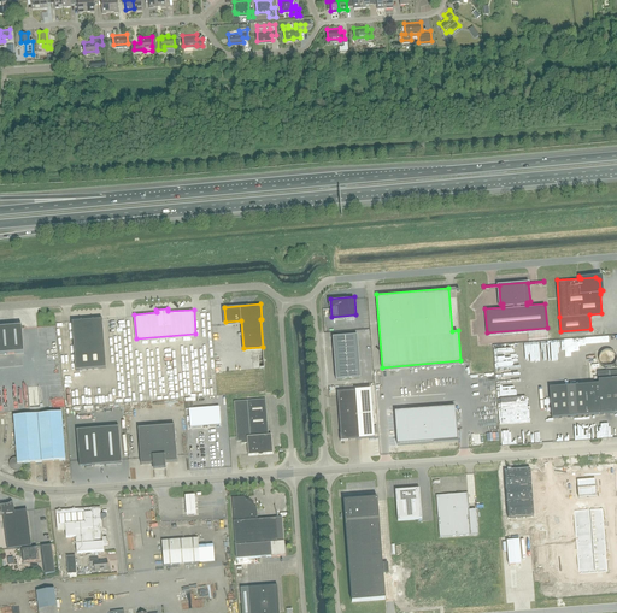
[(103,317),(101,317),(94,317),(93,317),(89,318),(86,318),(82,318),(81,318),(74,319),(72,319),(76,367),(106,365),(103,317)]
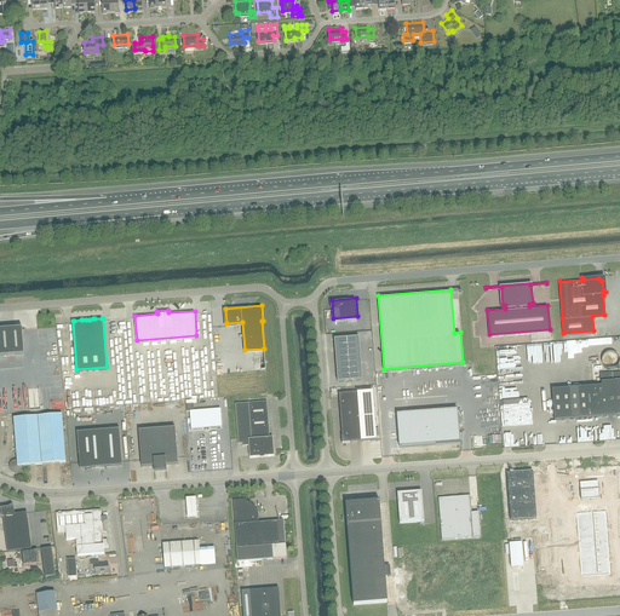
[(22,324),(0,326),(0,352),(24,351),(22,324)]
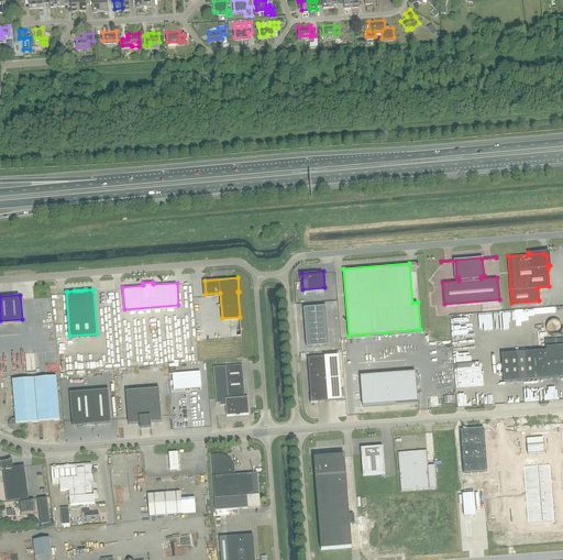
[(329,342),(326,304),(304,305),(307,344),(329,342)]
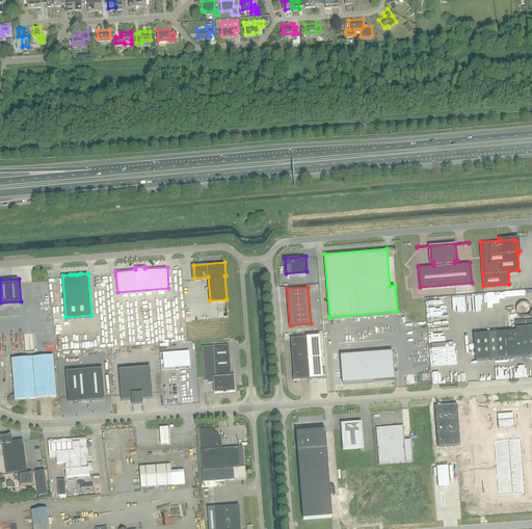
[(530,301),(528,300),(525,299),(523,299),(521,300),(519,302),(517,305),(516,307),(516,309),(517,311),(520,313),(521,314),(524,315),(526,315),(528,314),(530,313),(531,311),(531,309),(531,307),(531,303),(530,301)]
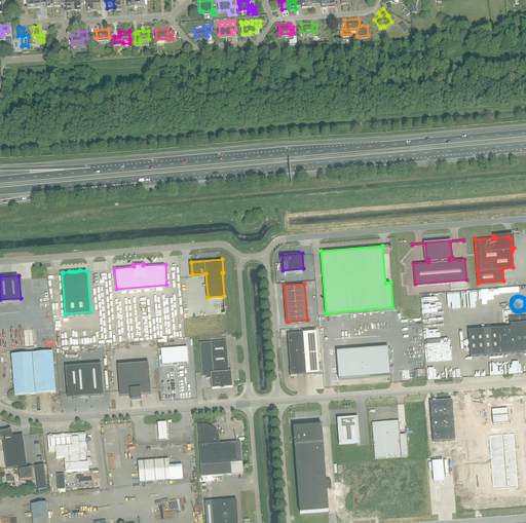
[(511,325),(468,328),(471,355),(525,349),(525,313),(519,314),(519,313),(510,314),(511,325)]
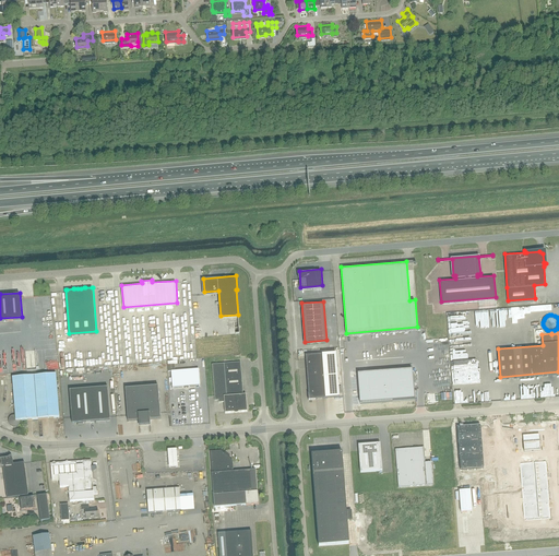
[(336,351),(306,353),(308,391),(308,398),(316,397),(317,397),(340,394),(336,351)]
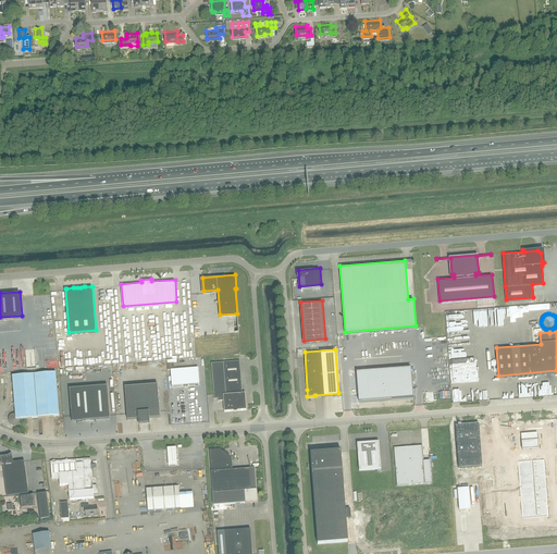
[(239,358),(211,360),(214,396),(218,396),(218,398),(223,397),(224,408),(246,407),(245,391),(243,391),(239,358)]
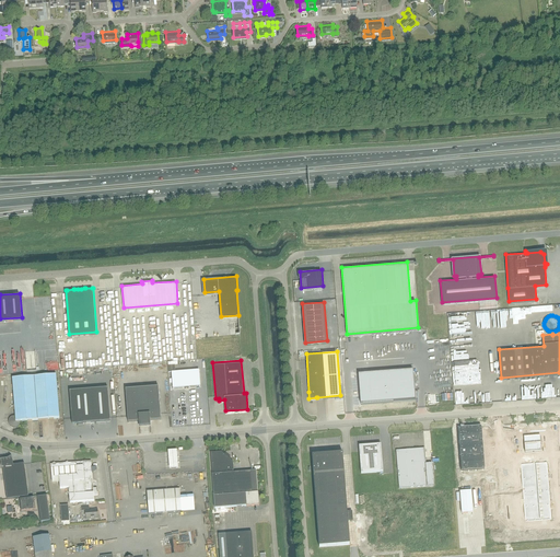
[(173,386),(200,383),(199,367),(172,369),(173,386)]
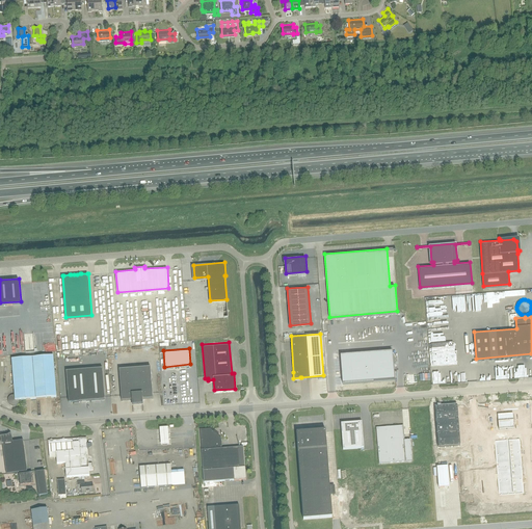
[(392,348),(340,352),(341,371),(342,371),(342,380),(373,378),(395,377),(392,348)]
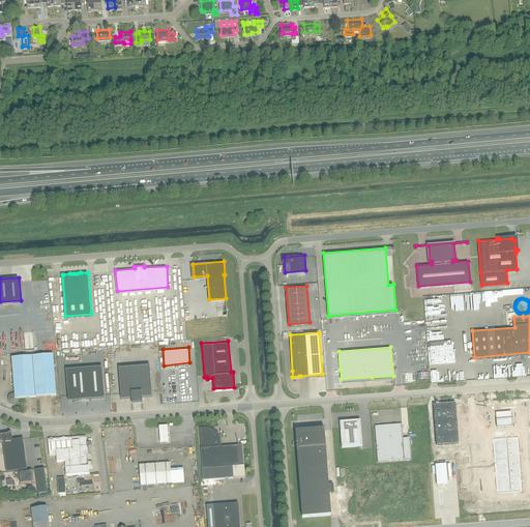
[(8,396),(8,397),(8,398),(10,401),(11,401),(12,402),(15,402),(16,401),(17,401),(18,400),(19,399),(19,398),(19,396),(56,392),(53,352),(11,355),(15,390),(13,391),(11,391),(10,391),(9,392),(9,393),(8,396)]
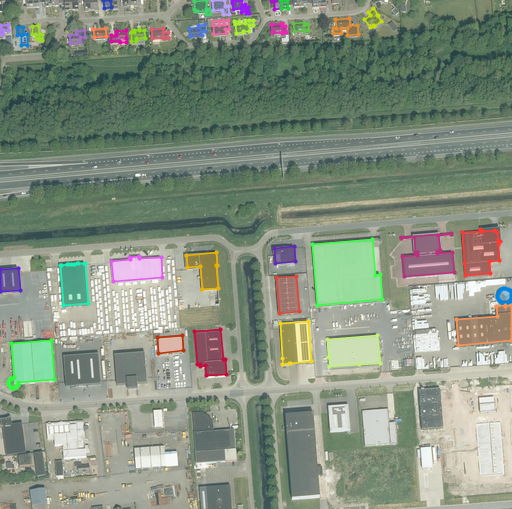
[(145,351),(115,353),(117,383),(128,383),(128,385),(136,385),(136,382),(147,381),(145,351)]
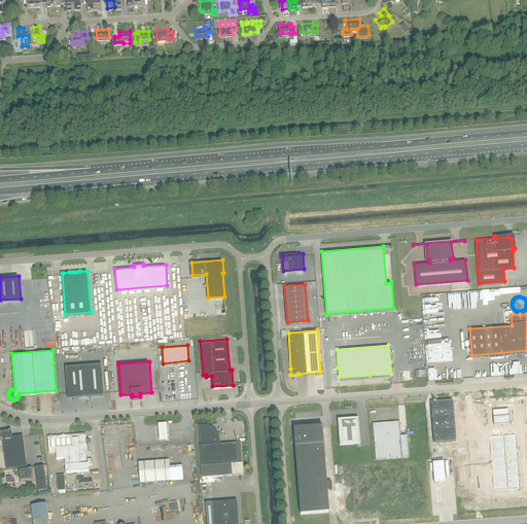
[(68,396),(104,393),(101,362),(66,365),(68,396)]
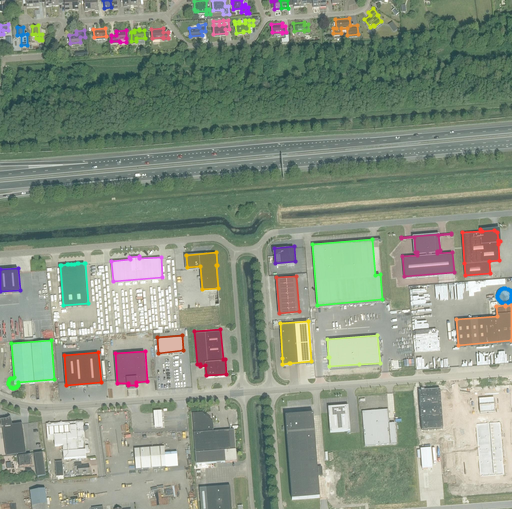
[(443,426),(439,387),(418,389),(421,428),(443,426)]
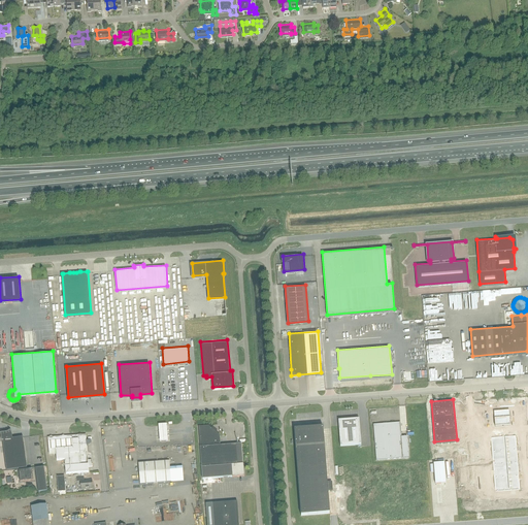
[(509,407),(494,408),(495,424),(510,423),(509,407)]
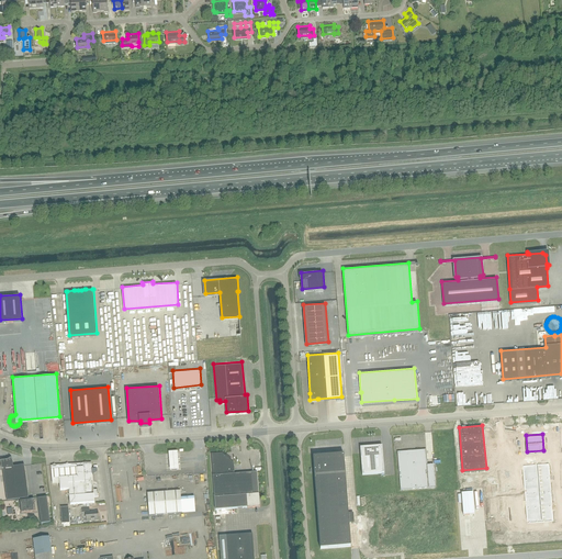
[(384,470),(382,443),(360,445),(362,472),(384,470)]
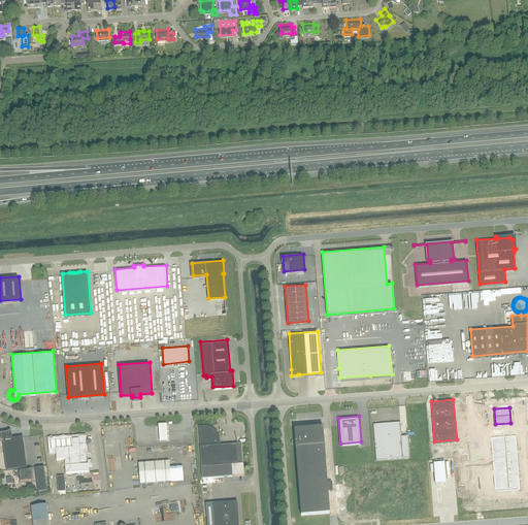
[(407,434),(401,434),(400,420),(373,422),(376,457),(408,455),(407,434)]
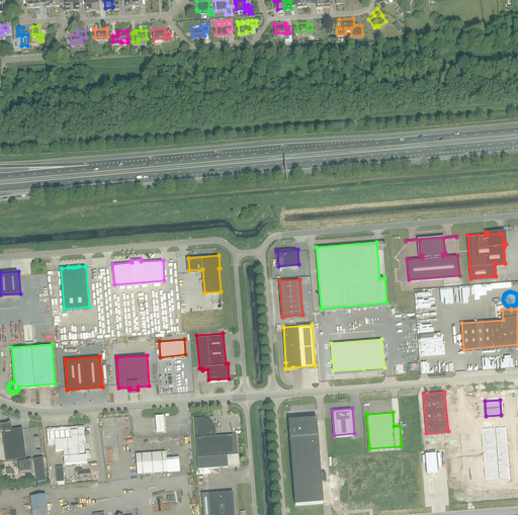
[(164,429),(163,413),(155,413),(156,430),(164,429)]
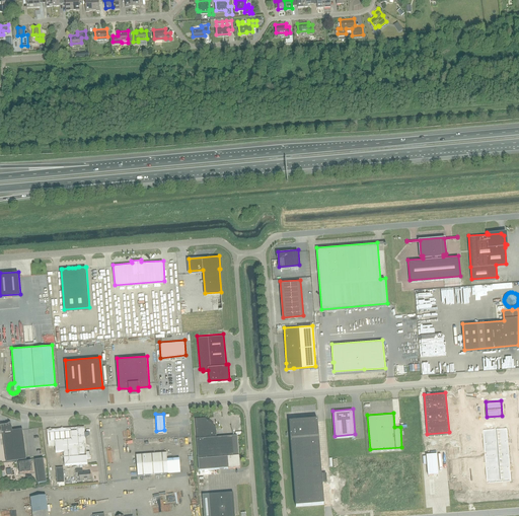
[(205,416),(195,416),(199,468),(228,465),(228,466),(240,465),(239,453),(237,433),(217,435),(216,425),(205,416)]
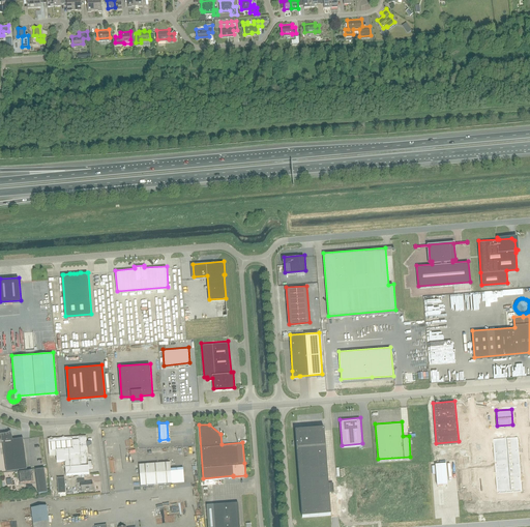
[(330,513),(330,506),(324,426),(295,429),(301,506),(302,515),(330,513)]
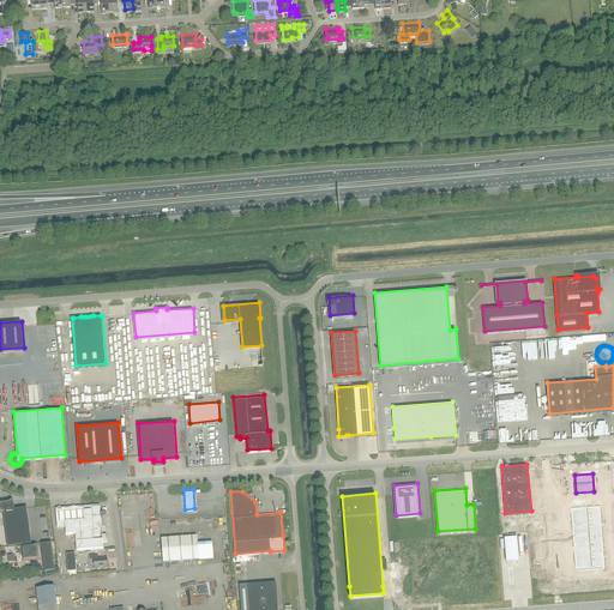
[(7,500),(0,500),(1,509),(2,509),(7,544),(22,542),(23,556),(38,555),(37,542),(31,543),(31,541),(26,505),(14,506),(13,501),(12,497),(7,500)]
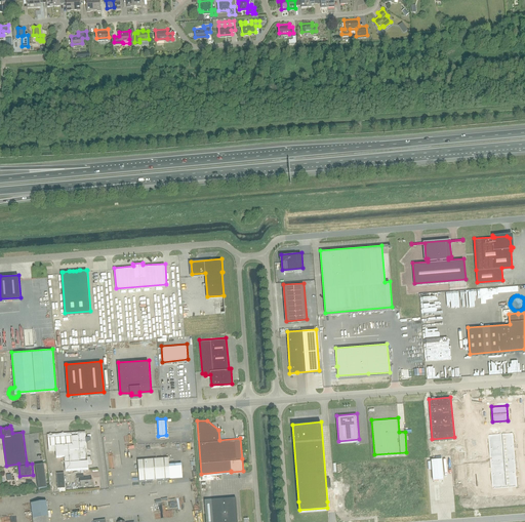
[(85,430),(47,433),(49,450),(55,449),(56,455),(65,454),(66,469),(88,467),(88,462),(87,446),(86,441),(86,436),(85,430)]
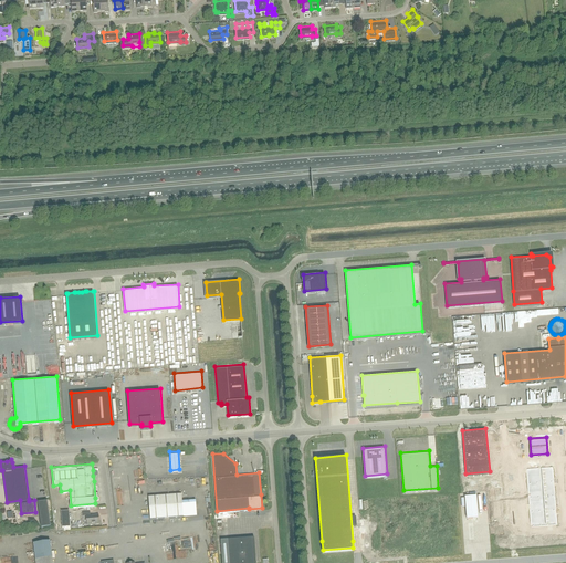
[(181,491),(148,494),(150,517),(184,513),(181,491)]
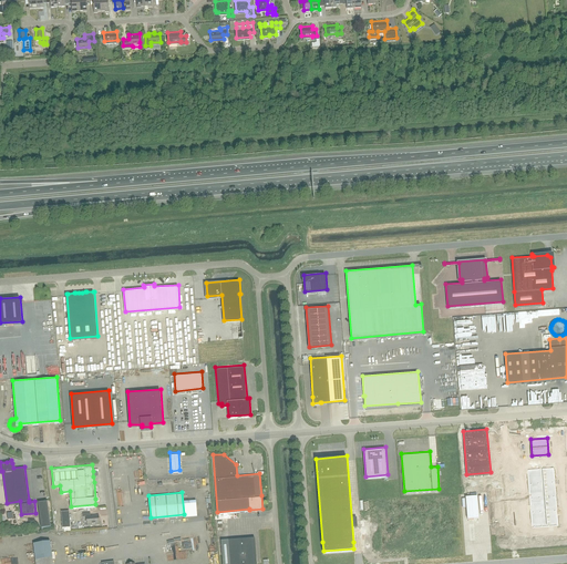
[(476,494),(465,494),(467,516),(478,516),(476,494)]
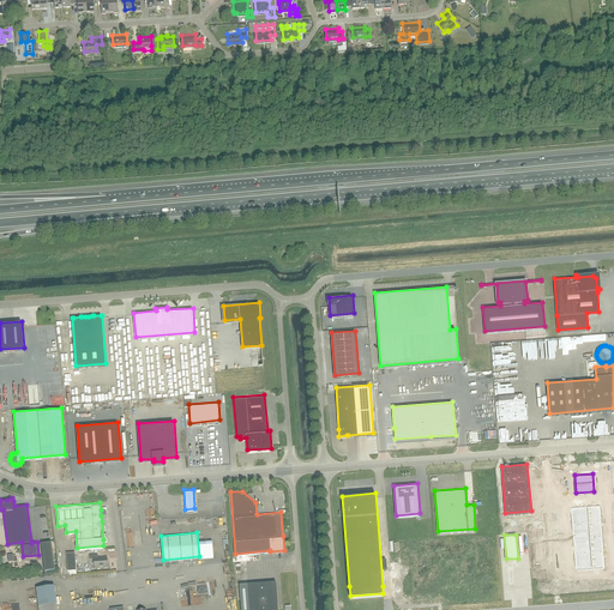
[(44,568),(55,567),(52,539),(41,541),(44,568)]
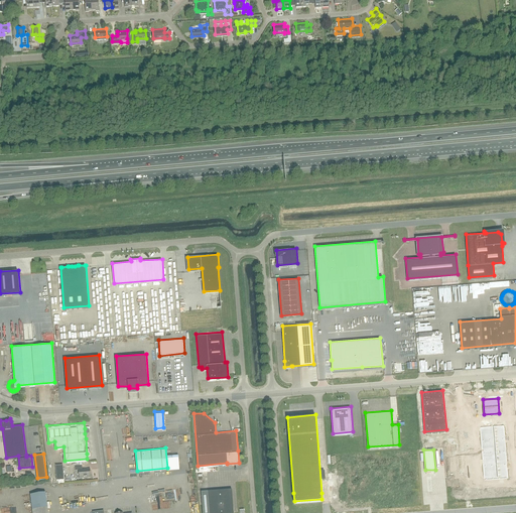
[(82,464),(76,465),(76,468),(79,468),(79,476),(91,475),(90,467),(83,467),(82,464)]
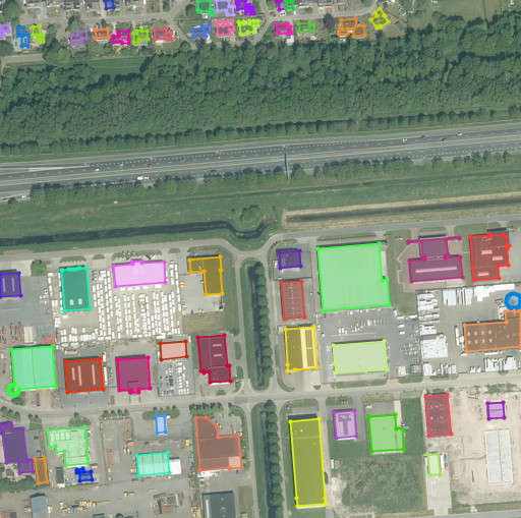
[(204,495),(205,517),(235,517),(234,492),(204,495)]
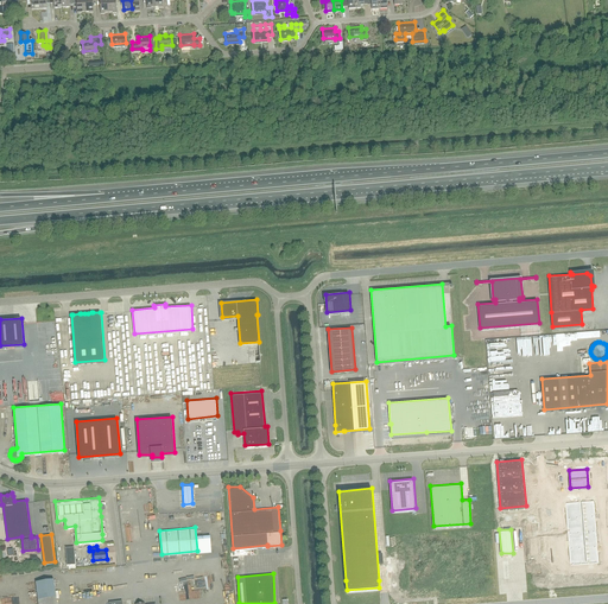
[(56,603),(54,577),(36,579),(38,603),(56,603)]
